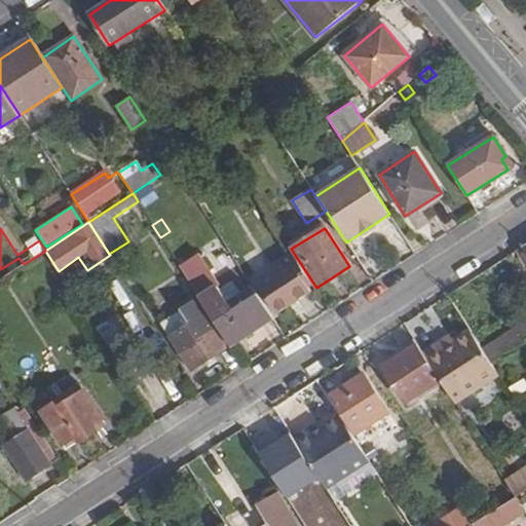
[(525,242),(517,250),(523,260),(525,257),(525,242)]
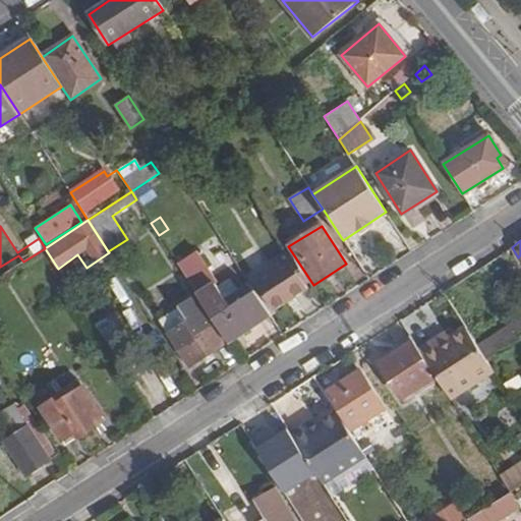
[(224,244),(212,252),(223,270),(235,262),(224,244)]
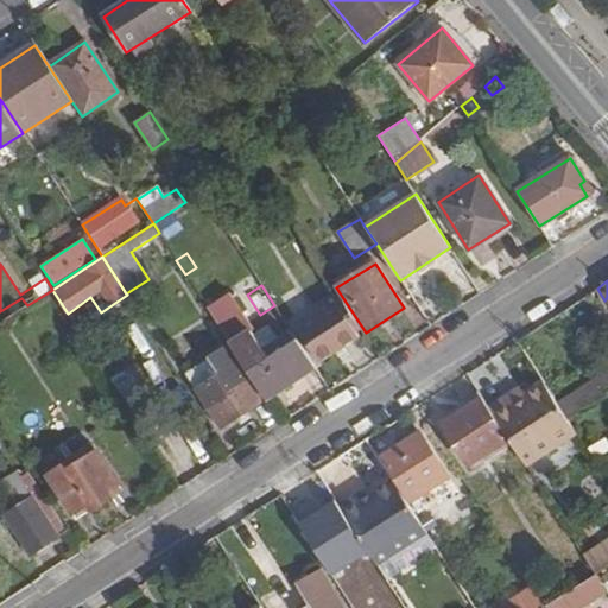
[(296,328),(320,362),(360,336),(337,302),(296,328)]
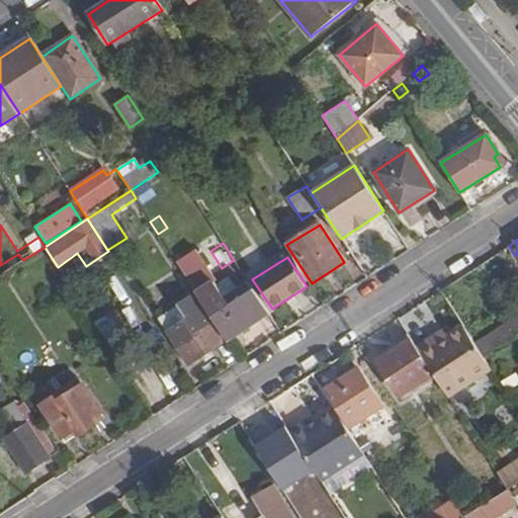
[(205,307),(227,339),(268,312),(254,289),(227,306),(197,261),(182,271),(205,307)]
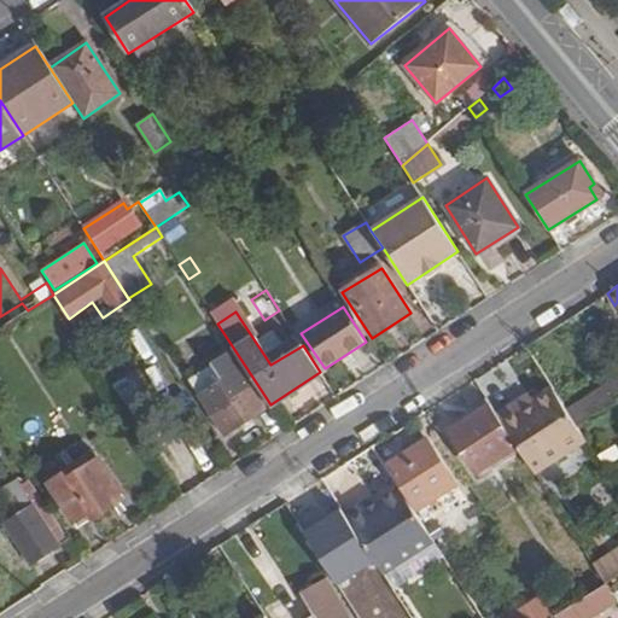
[(187,338),(173,348),(184,363),(186,361),(192,369),(203,362),(187,338)]
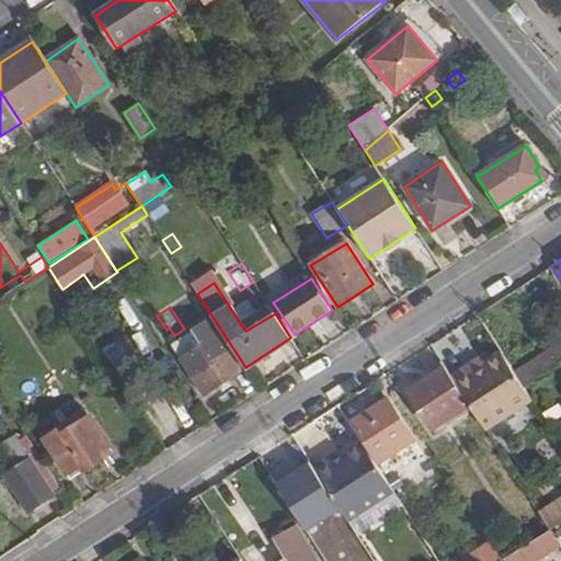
[(172,344),(182,359),(202,346),(192,331),(172,344)]
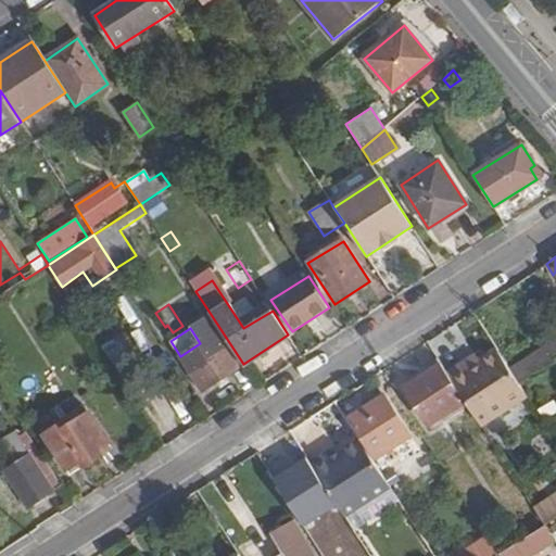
[(202,390),(243,364),(220,329),(200,343),(180,356),(202,390)]
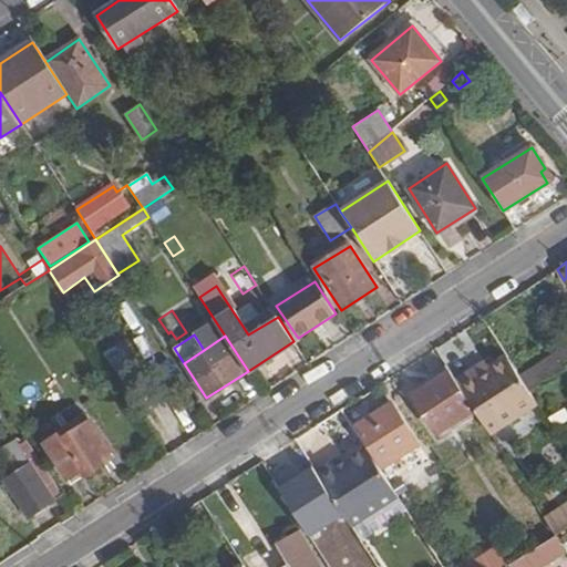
[(109,360),(122,350),(127,347),(122,340),(103,352),(109,360)]
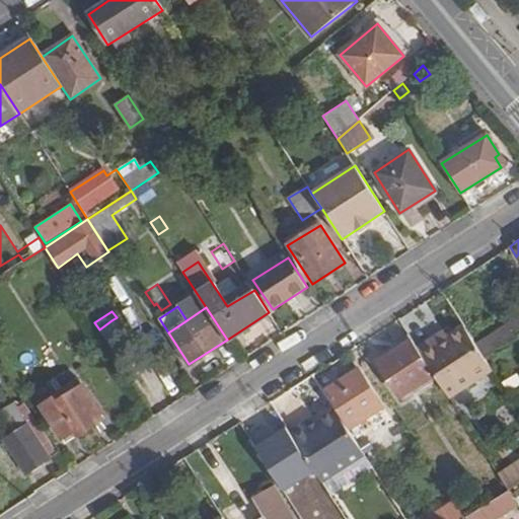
[(518,316),(477,344),(486,356),(518,337),(518,316)]
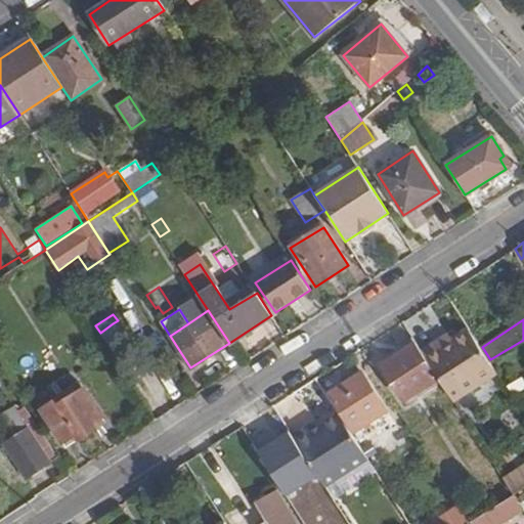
[(129,350),(113,323),(100,333),(116,358),(129,350)]
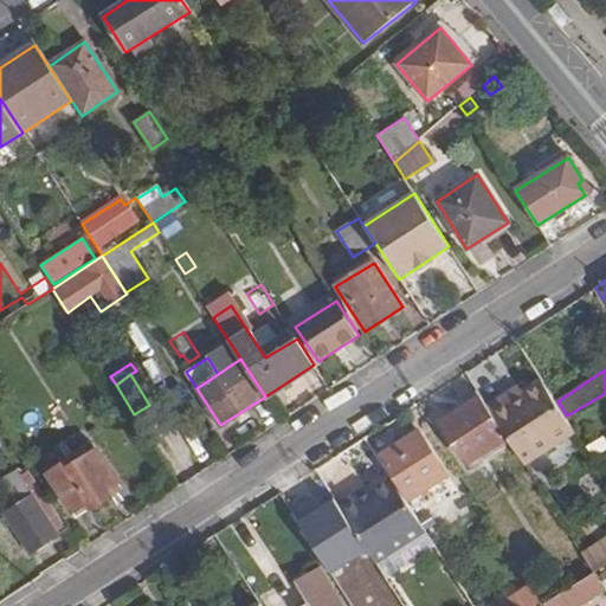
[(508,394),(489,406),(509,438),(520,455),(524,463),(575,430),(571,421),(567,416),(558,401),(543,379),(510,400),(508,394)]
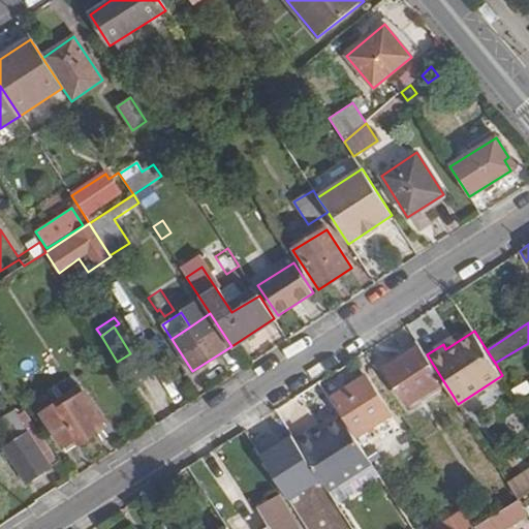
[(408,405),(444,382),(427,354),(421,345),(385,368),(408,405)]
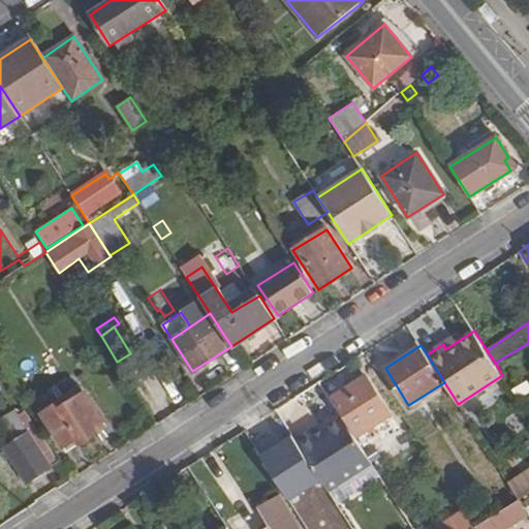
[(364,376),(333,397),(359,435),(389,414),(364,376)]
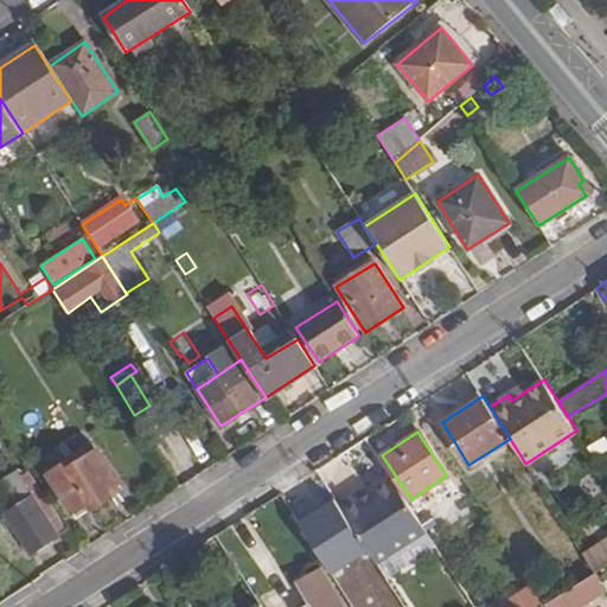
[(90,442),(61,461),(63,465),(65,471),(96,452),(90,442)]
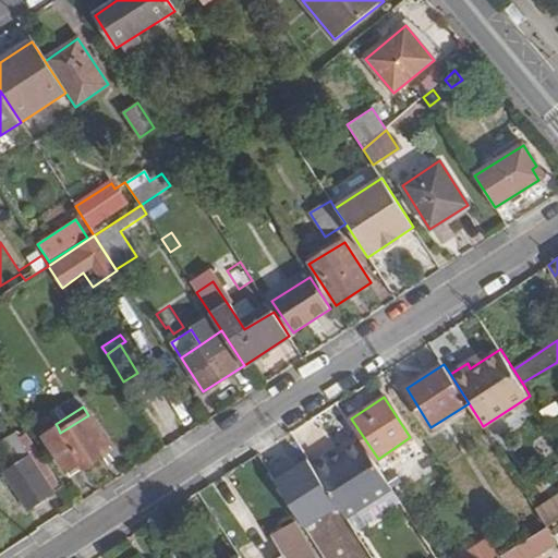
[(89,413),(88,415),(60,433),(58,427),(44,436),(67,471),(80,462),(84,469),(105,456),(100,449),(109,444),(89,413)]
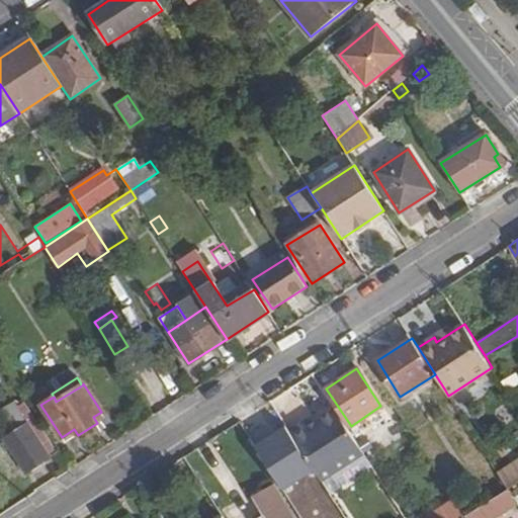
[(4,439),(16,457),(34,445),(41,456),(23,468),(25,470),(55,452),(22,404),(17,407),(14,403),(0,411),(0,415),(12,434),(4,439)]
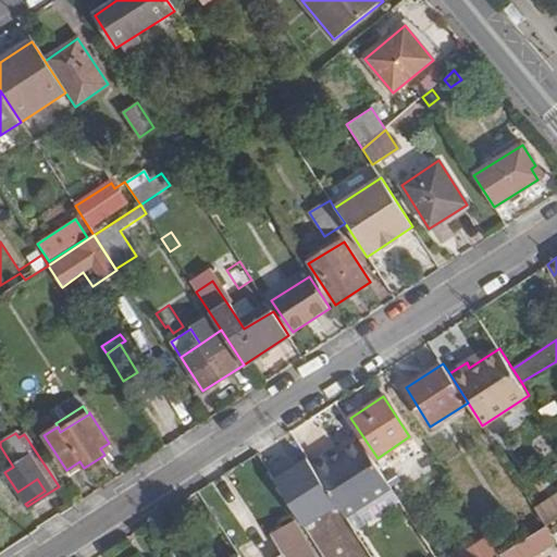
[(311,463),(345,516),(391,486),(361,440),(342,452),(332,458),(327,453),(311,463)]
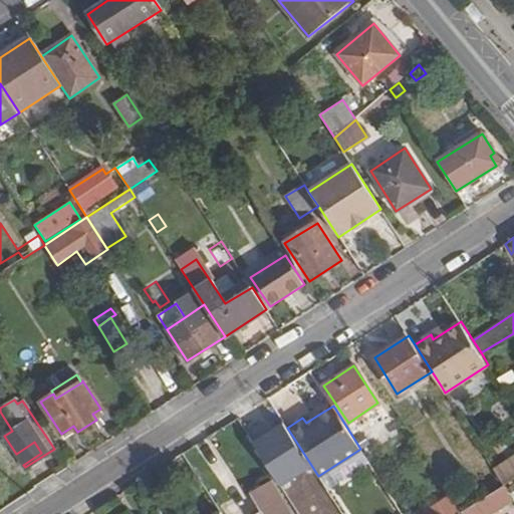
[(302,418),(306,423),(315,417),(311,412),(302,418)]
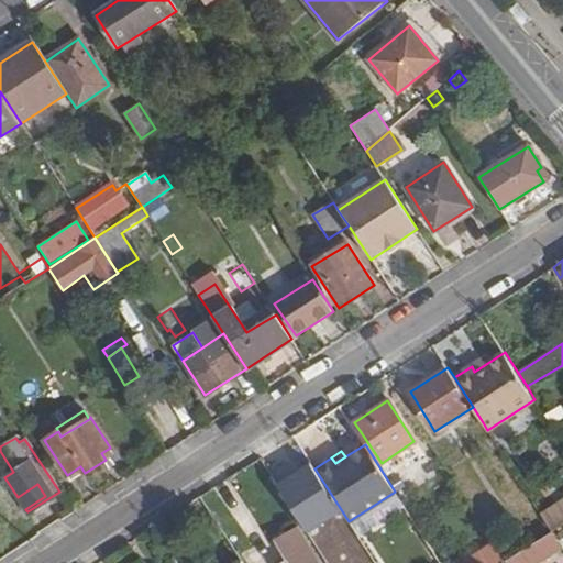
[(18,497),(25,509),(45,496),(37,484),(18,497)]
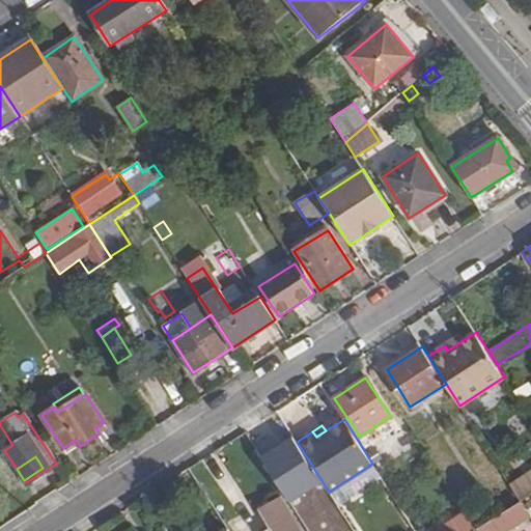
[(530,494),(530,471),(509,485),(520,501),(530,494)]
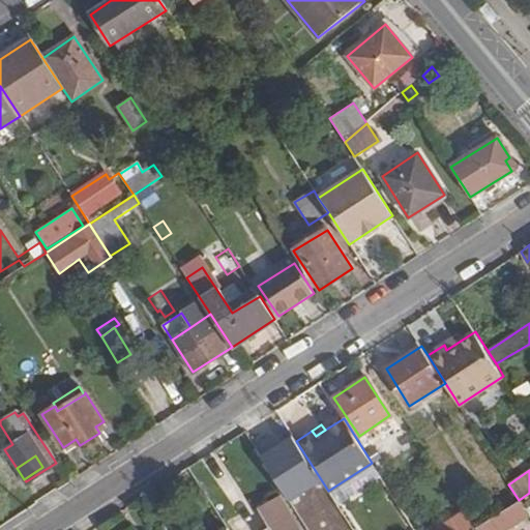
[(299,529),(281,497),(260,510),(270,527),(264,529),(299,529)]
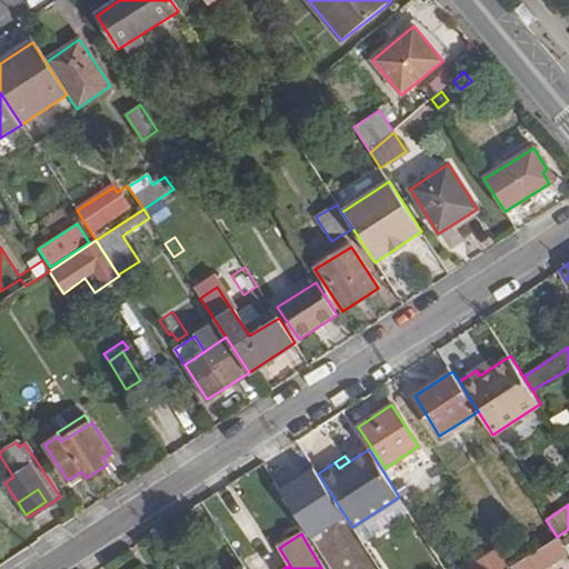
[(557,537),(511,567),(512,568),(541,568),(567,552),(557,537)]
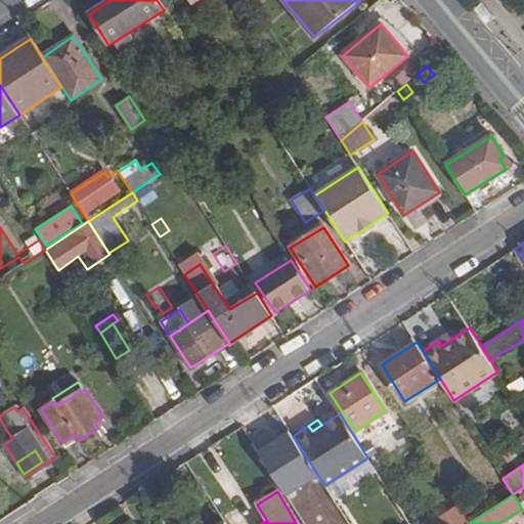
[(448,523),(443,514),(424,523),(448,523)]
